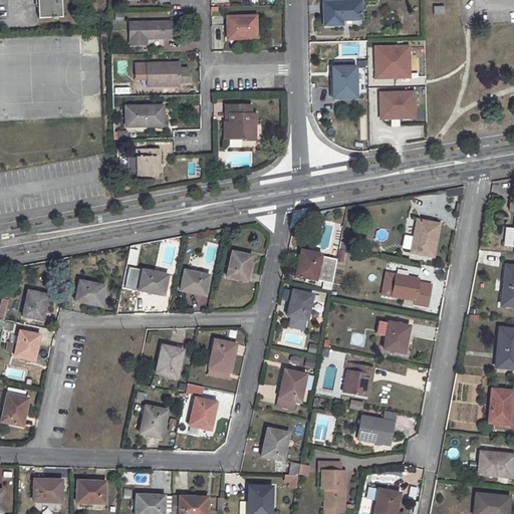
[(37,0),(38,18),(62,17),(60,0),(37,0)]
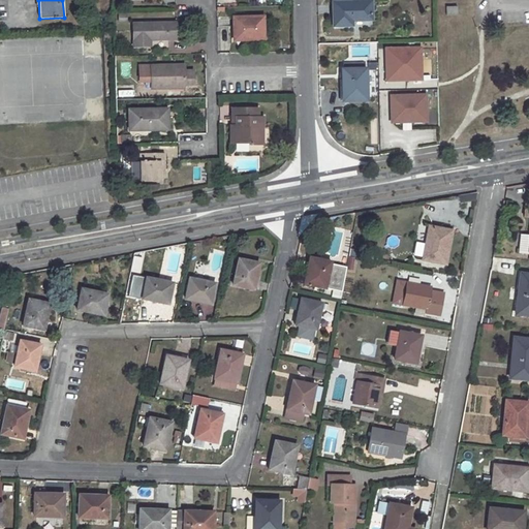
[(371,1),(334,1),(334,27),(352,26),(352,21),(371,21),(371,1)]
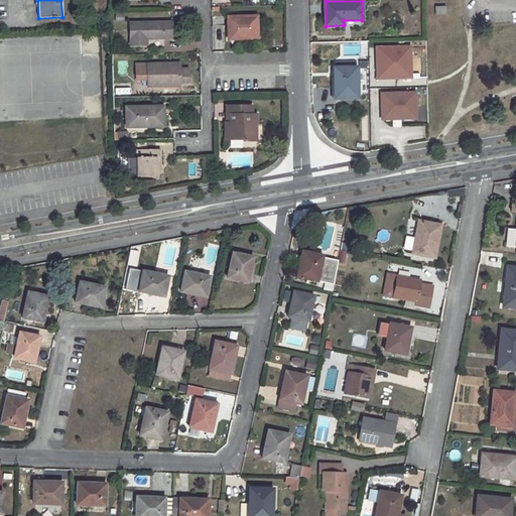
[(445,6),(435,6),(436,15),(445,15),(445,6)]
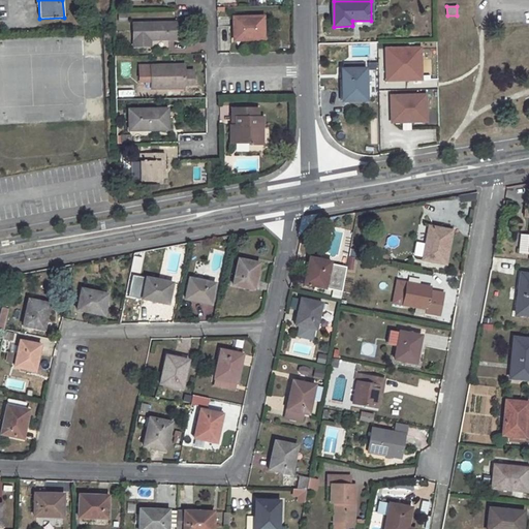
[(263,17),(234,18),(235,40),(263,39),(263,17)]
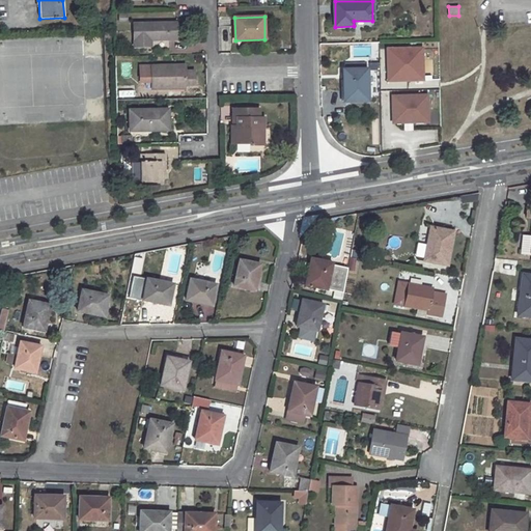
[(150,46),(150,39),(176,39),(176,22),(134,23),(134,47),(150,46)]
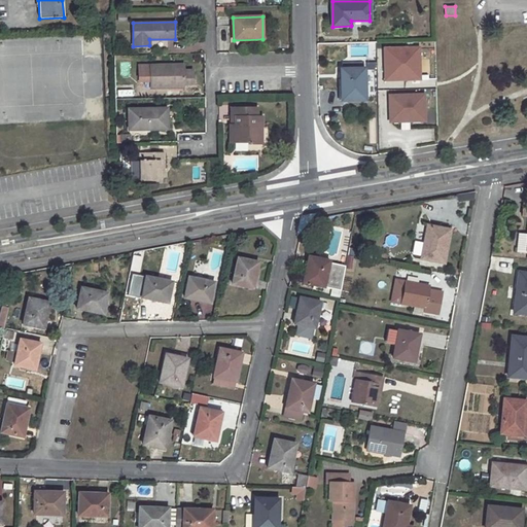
[(419,41),(419,46),(383,46),(384,80),(424,80),(424,73),(435,73),(434,41),(419,41)]
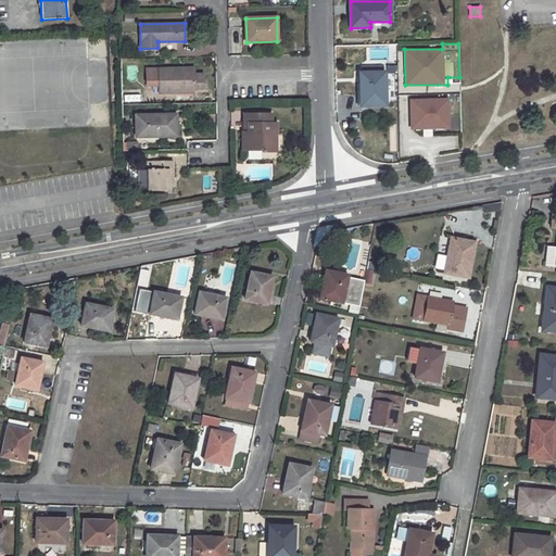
[(176,92),(176,89),(203,88),(202,74),(193,74),(193,68),(147,70),(148,86),(159,86),(159,92),(176,92)]
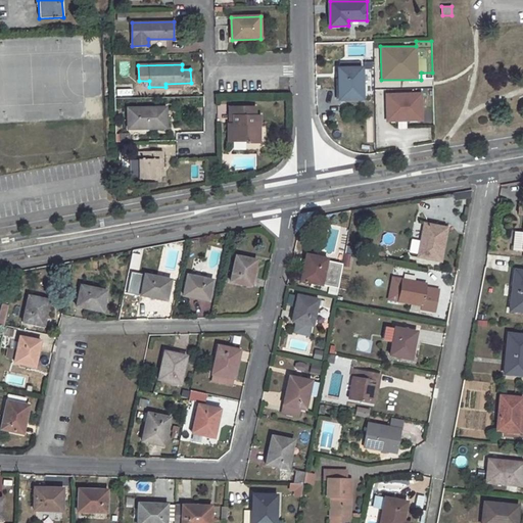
[(339,67),(338,67),(338,78),(340,78),(341,100),(363,99),(362,67),(359,67),(339,67)]
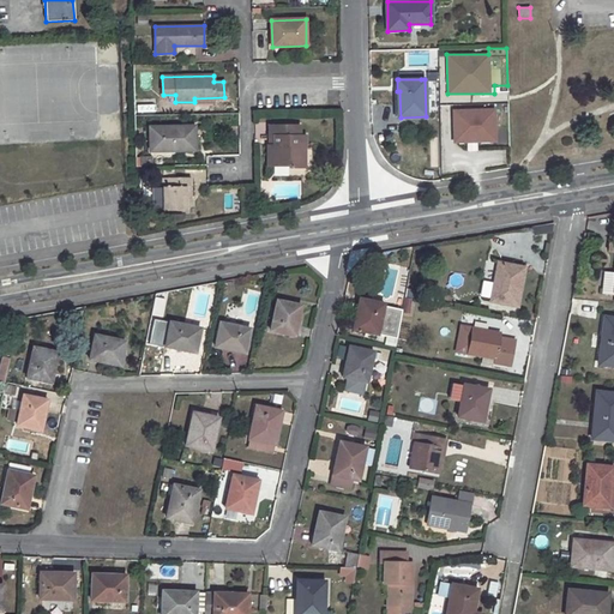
[(495,109),(452,109),(452,144),(468,143),(468,151),(477,151),(477,144),(505,144),(505,127),(497,128),(495,109)]
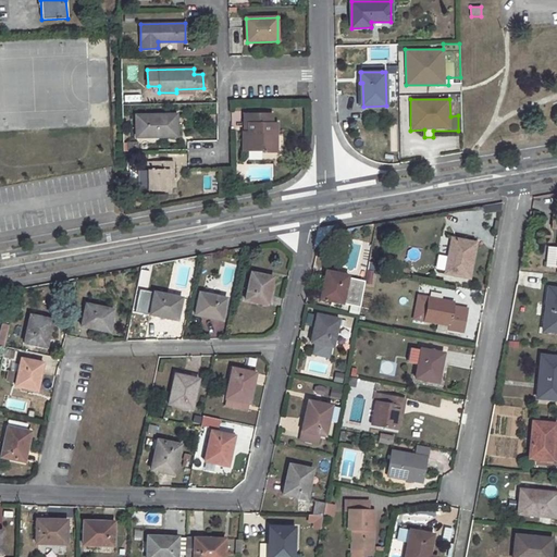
[(272,113),(245,113),(245,131),(243,131),(244,151),(262,151),(262,152),(276,151),(276,134),(279,134),(277,122),(272,122),(272,113)]
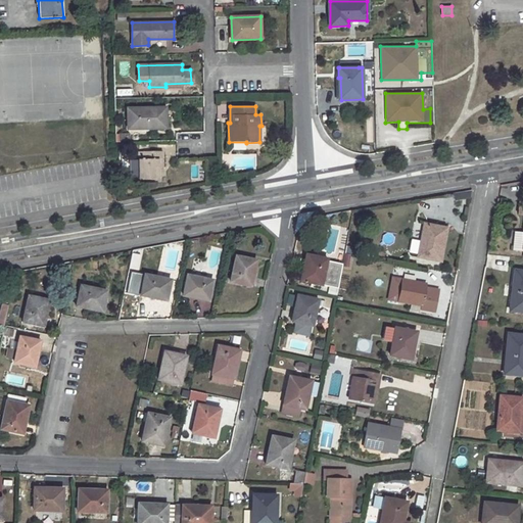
[(165,107),(128,108),(128,129),(165,128),(165,107)]
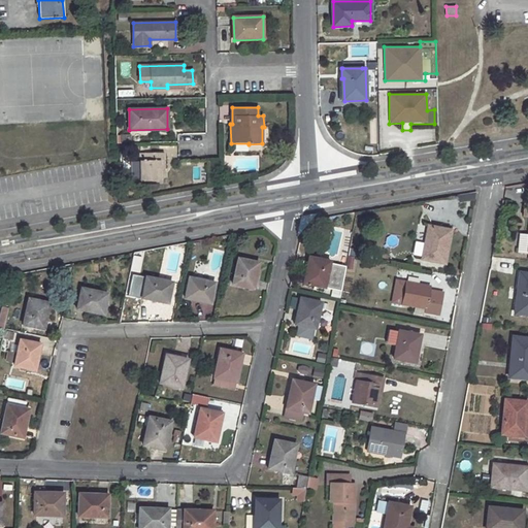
[(164,153),(140,154),(140,162),(131,162),(132,180),(140,180),(140,182),(161,180),(161,171),(164,170),(164,153)]
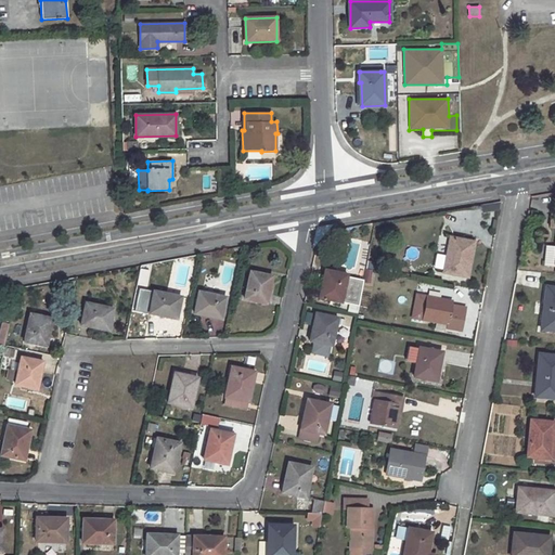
[(450,237),(443,272),(467,276),(474,242),(450,237)]
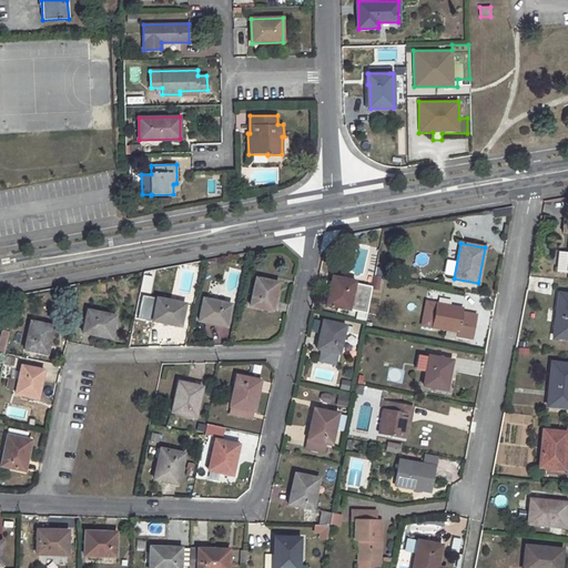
[(567,260),(558,259),(556,276),(567,277),(567,271),(567,260)]
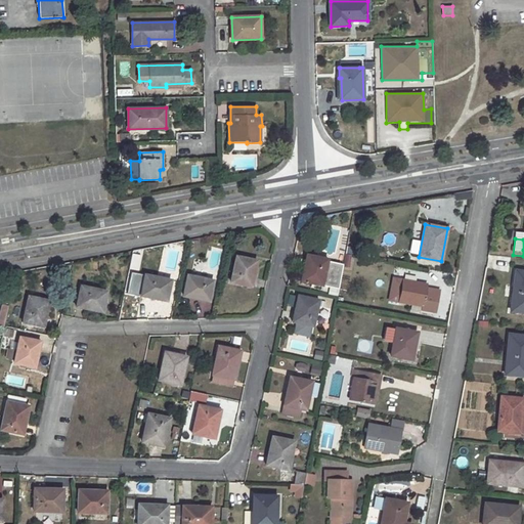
[(347,255),(343,267),(350,269),(354,257),(347,255)]
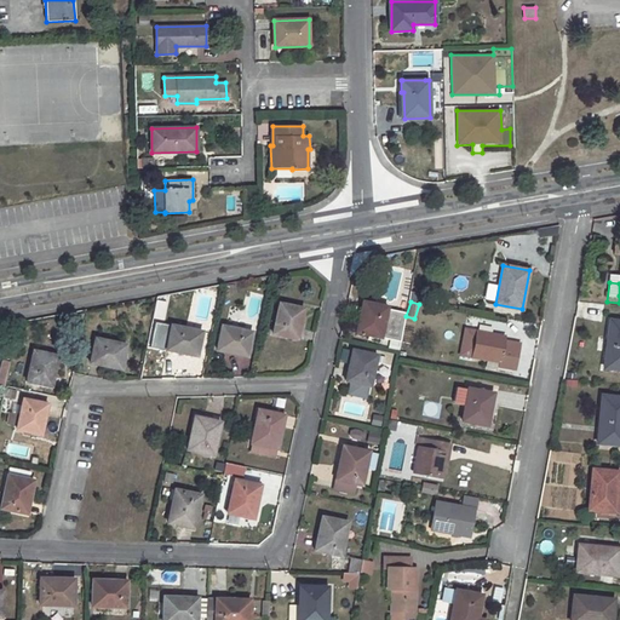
[(360,315),(356,333),(382,337),(388,308),(365,303),(362,316),(360,315)]
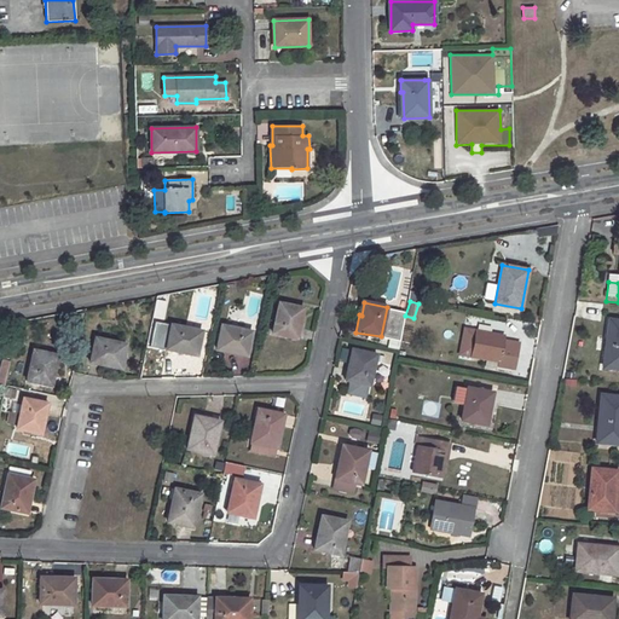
[(279,304),(273,333),(296,339),(300,319),(301,319),(304,308),(279,304)]
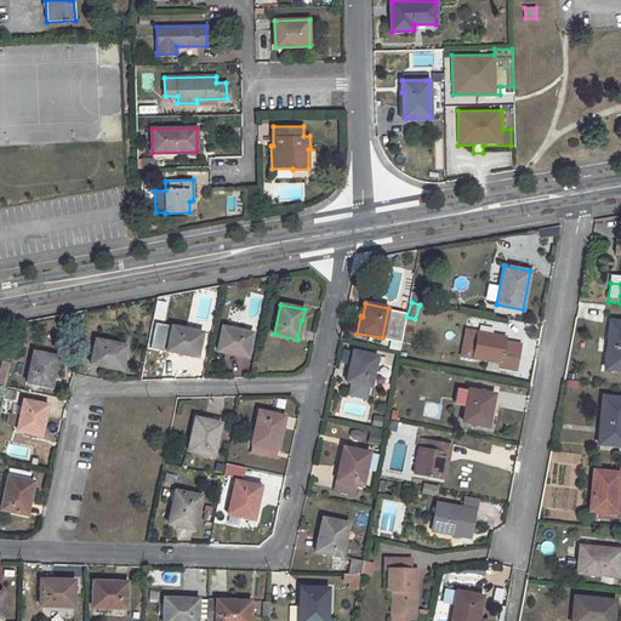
[(620,322),(611,322),(605,369),(620,370),(620,322)]
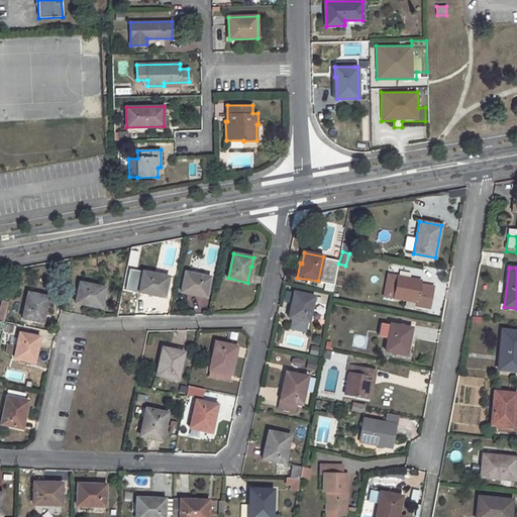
[(148,292),(148,294),(165,297),(169,277),(143,271),(139,290),(148,292)]
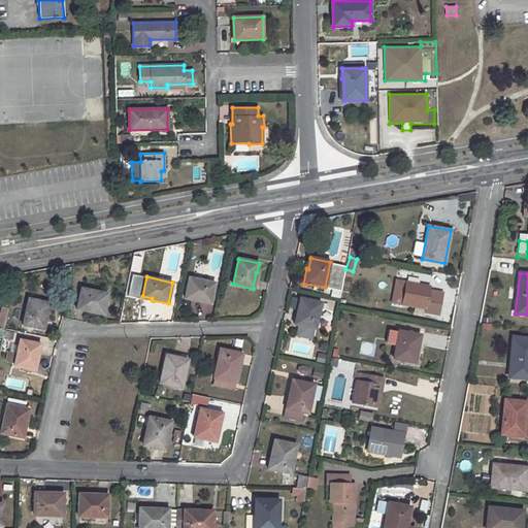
[(190,277),(185,298),(202,302),(203,300),(211,301),(216,283),(190,277)]
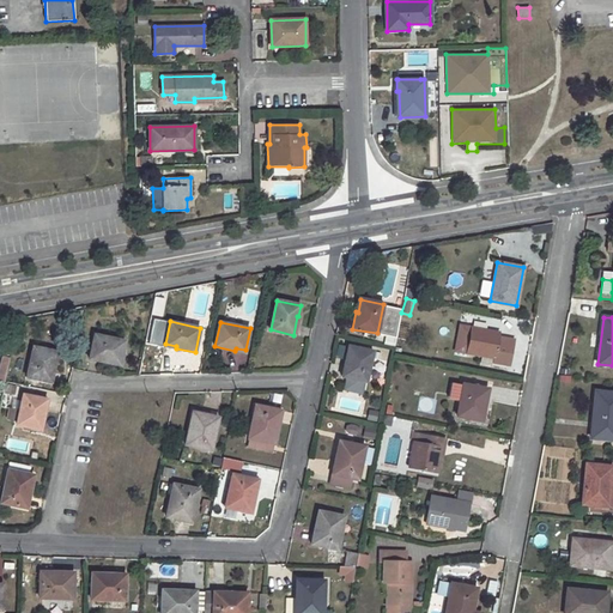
[(513,339),(497,337),(498,332),(472,327),(467,353),(493,358),(492,362),(508,364),(513,339)]
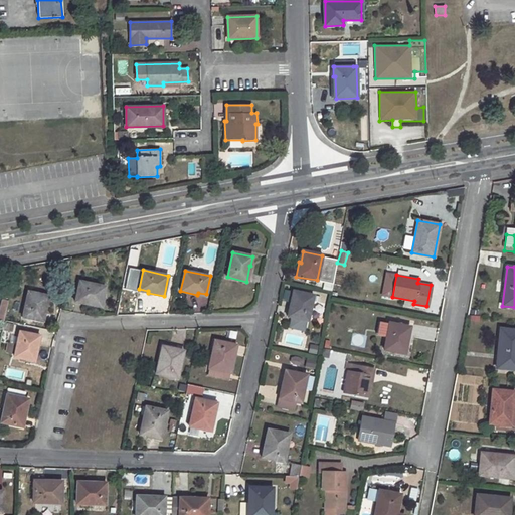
[(80,282),(76,300),(86,302),(84,304),(101,307),(106,287),(80,282)]
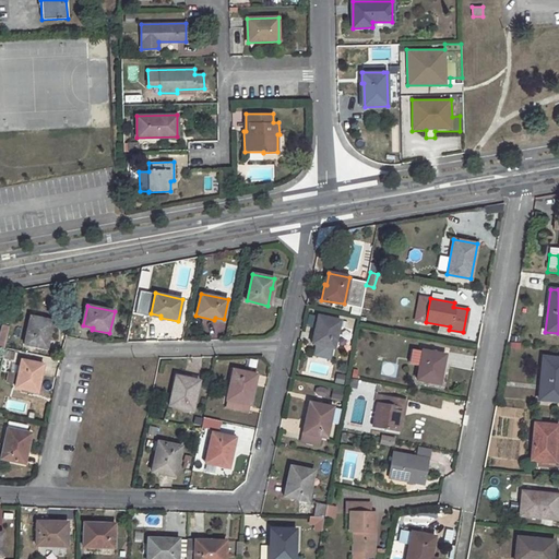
[(318,316),(314,333),(316,334),(314,344),(335,347),(341,321),(318,316)]
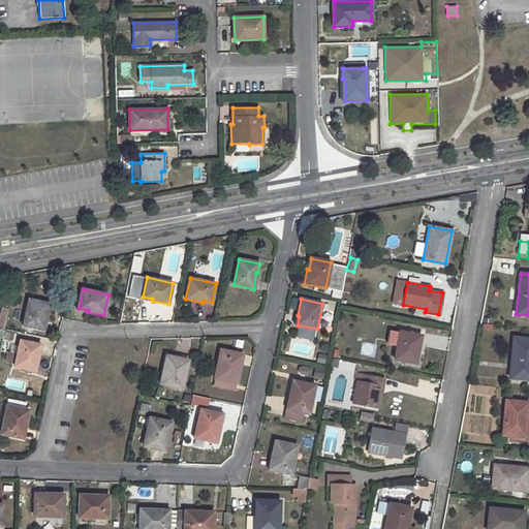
[(29,300),(24,324),(43,330),(47,320),(48,320),(51,304),(29,300)]
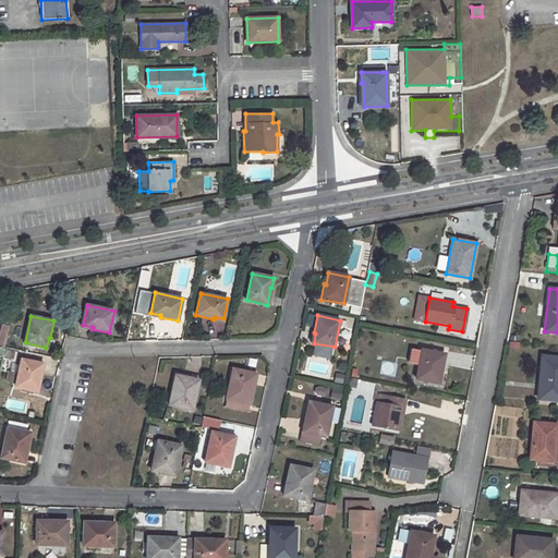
[(0,329),(0,348),(4,350),(9,326),(1,324),(0,329)]
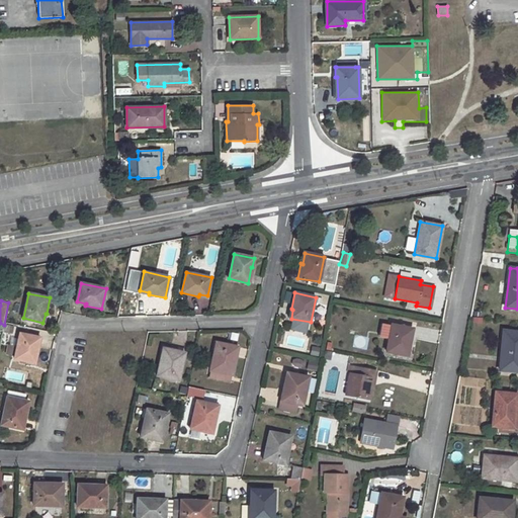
[(381,323),(379,337),(389,338),(392,325),(381,323)]
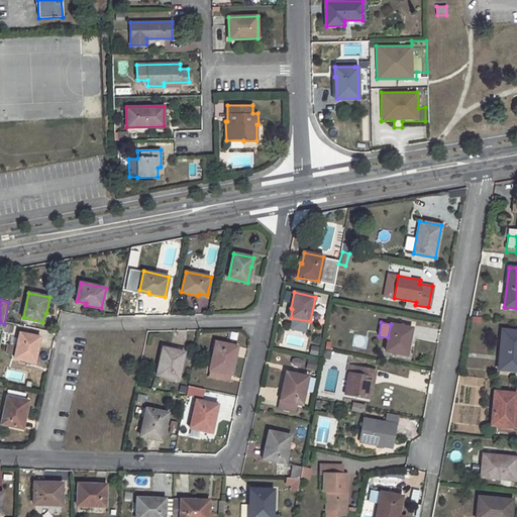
[(388,337),(386,351),(407,355),(411,327),(391,323),(391,324),(388,337)]
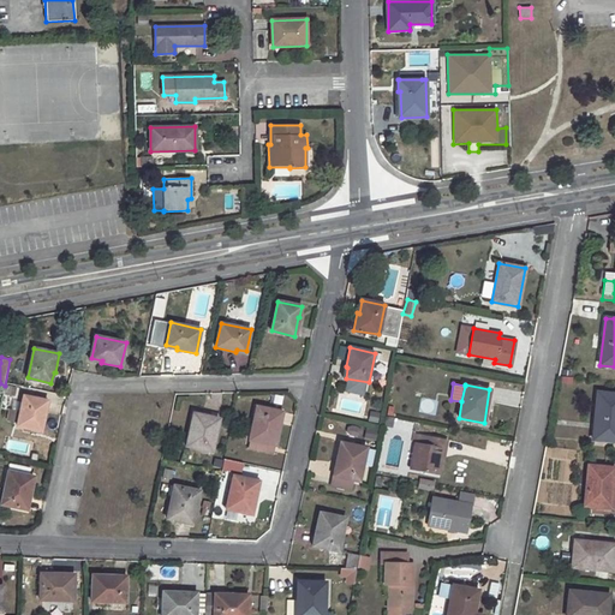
[(614,393),(597,393),(593,440),(614,441),(614,393)]
